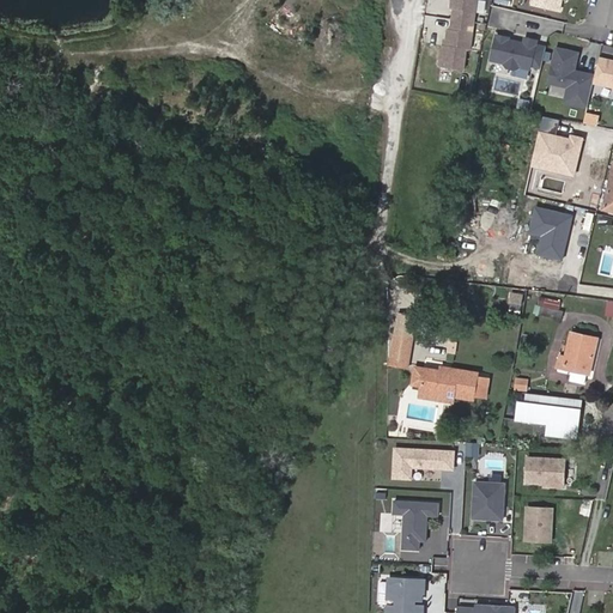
[(468,52),(475,0),(450,0),(449,8),(453,10),(449,30),(447,29),(444,46),(442,46),(438,67),(461,71),(465,50),(468,52)]
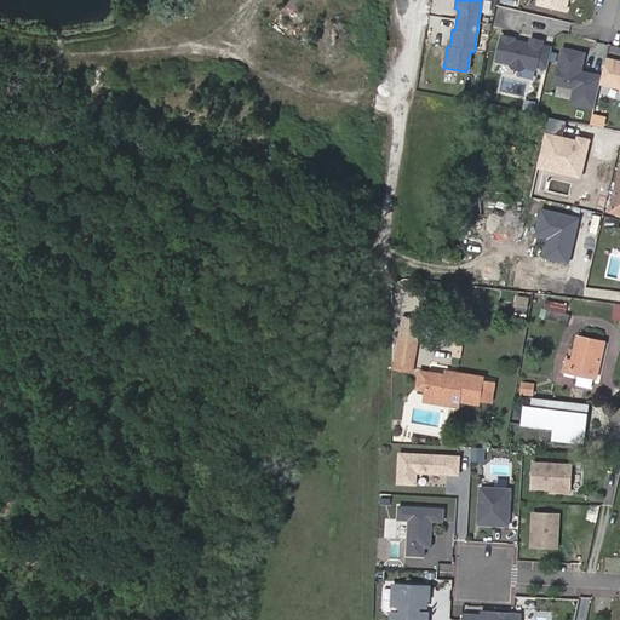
[(566,10),(567,0),(538,0),(538,4),(566,10)]
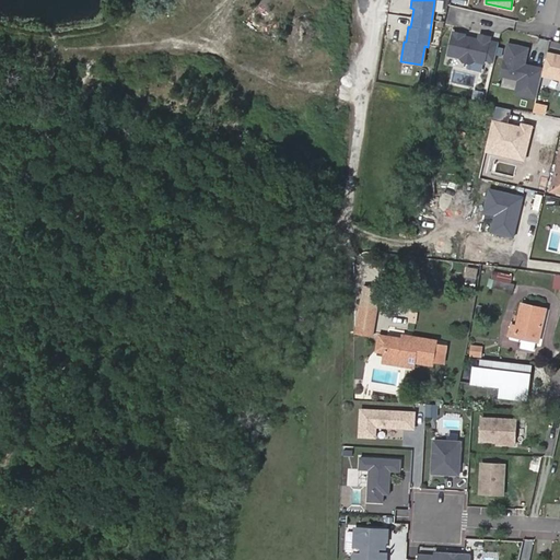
[(493,63),(498,44),(488,43),(489,38),(478,35),(476,43),(474,42),(474,41),(463,37),(463,36),(452,33),(446,56),(458,58),(462,62),(468,65),(474,61),(482,63),(483,61),(493,63)]
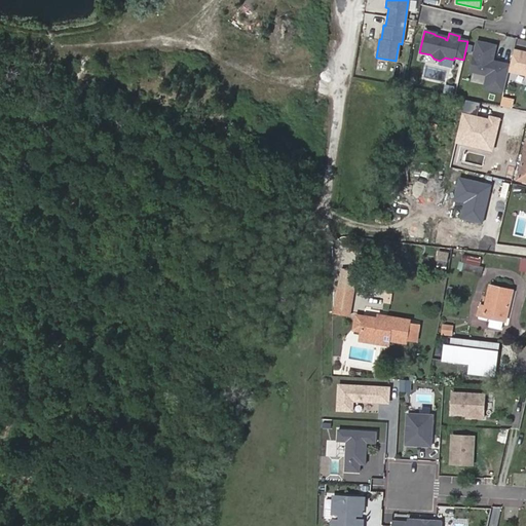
[(509,72),(510,66),(492,62),(495,46),(477,42),(471,72),(485,75),(482,88),(503,92),(509,72)]
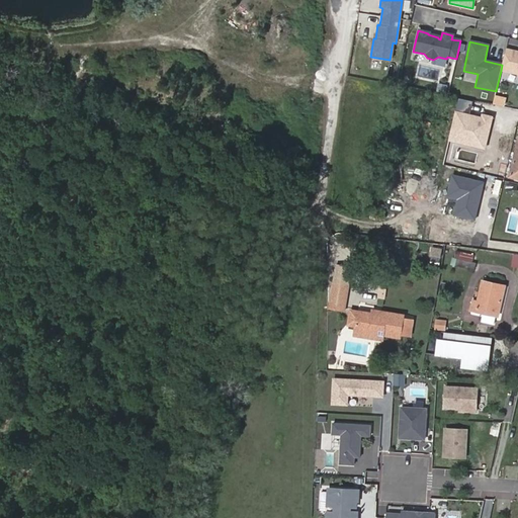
[(517,74),(517,53),(505,50),(502,65),(501,71),(517,74)]
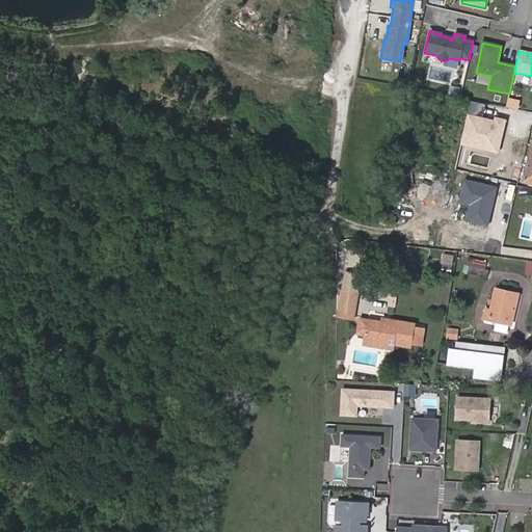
[(448,94),(458,95),(459,86),(449,84),(448,94)]
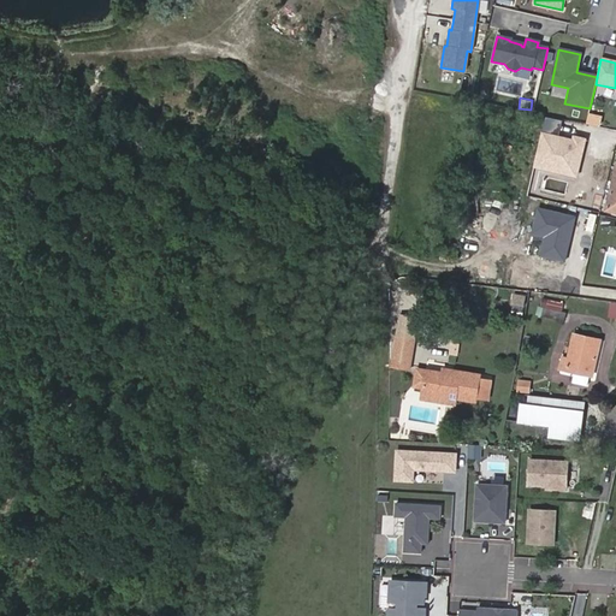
[(606,141),(587,137),(585,148),(604,152),(606,141)]
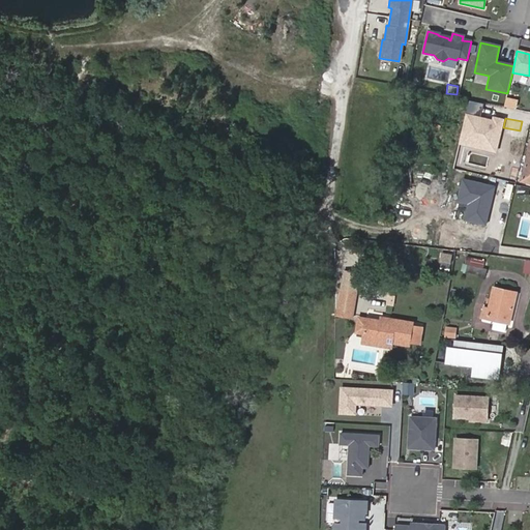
[(414,202),(406,200),(402,212),(410,215),(414,202)]
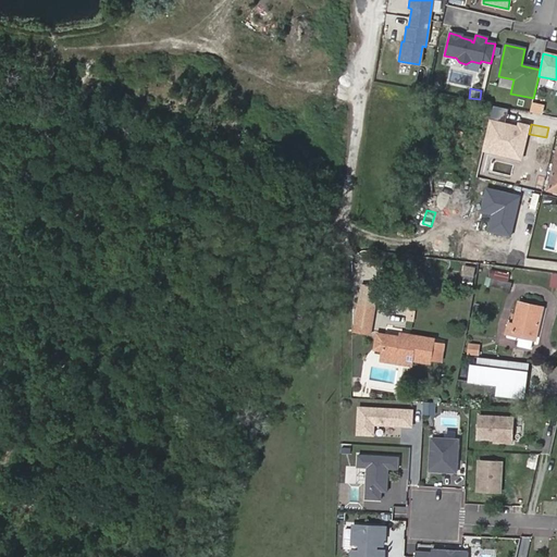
[(463,265),(461,275),(473,277),(474,267),(463,265)]
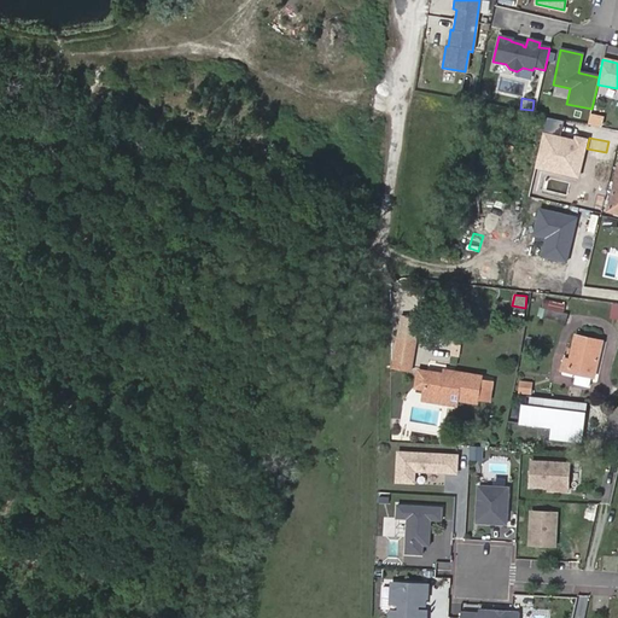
[(548,309),(564,313),(565,304),(549,301),(548,309)]
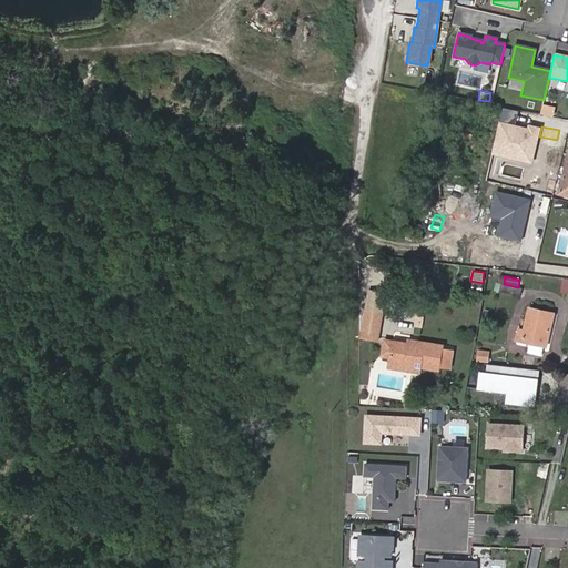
[(504,284),(501,284),(499,291),(520,296),(521,288),(518,287),(504,284)]
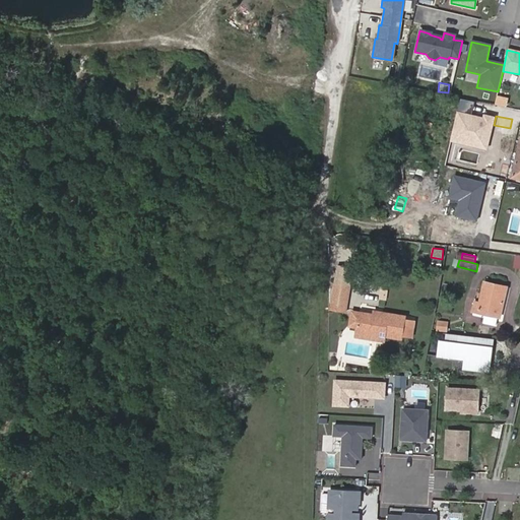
[(507,286),(484,281),(479,302),(474,301),(472,311),(500,316),(507,286)]
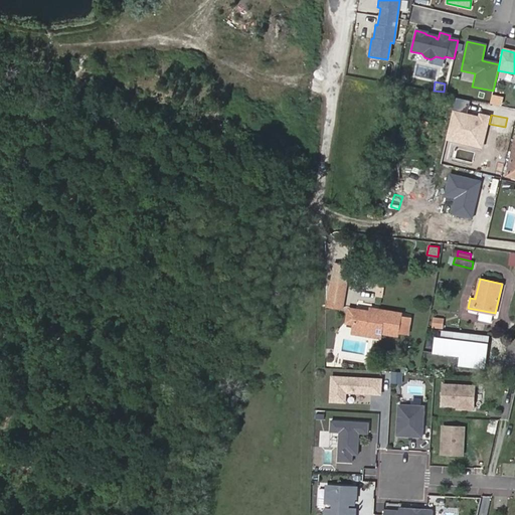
[(347,284),(331,281),(327,306),(342,308),(347,284)]
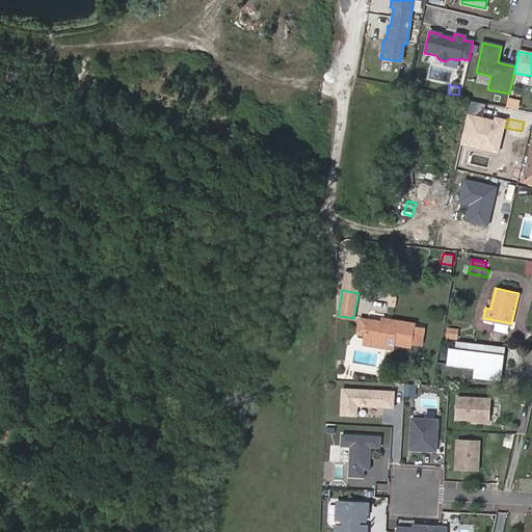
[(381,322),(360,318),(357,334),(365,335),(363,343),(394,349),(394,344),(410,347),(411,343),(422,344),(424,328),(414,326),(414,323),(382,318),(381,322)]
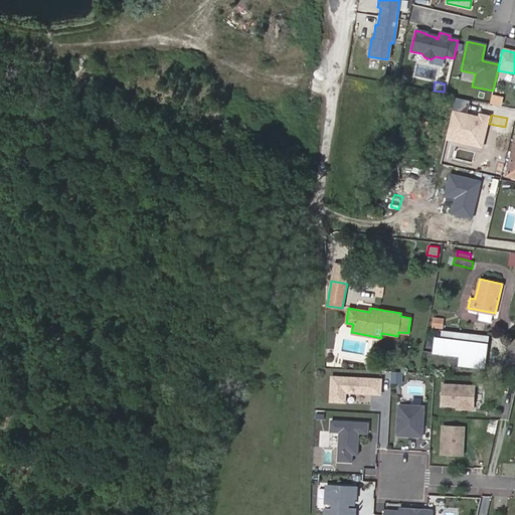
[(431,327),(443,328),(444,318),(432,317),(431,327)]
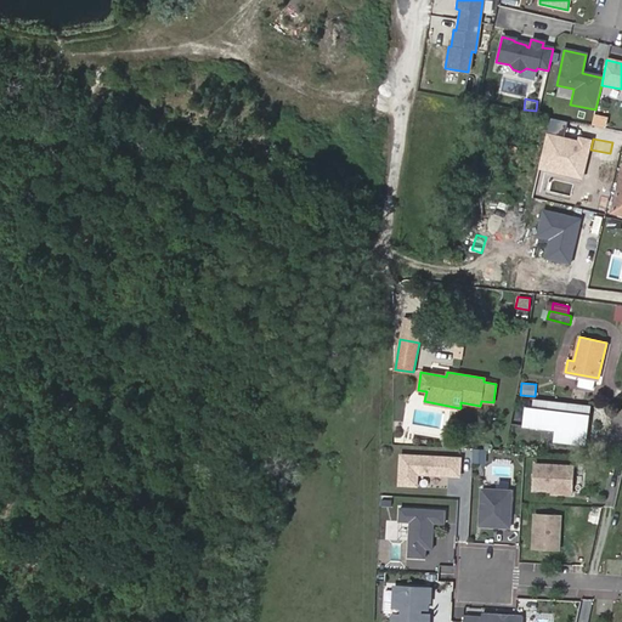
[(570,437),(586,439),(589,405),(535,399),(533,410),(527,410),(525,425),(558,429),(557,440),(569,441),(570,437)]
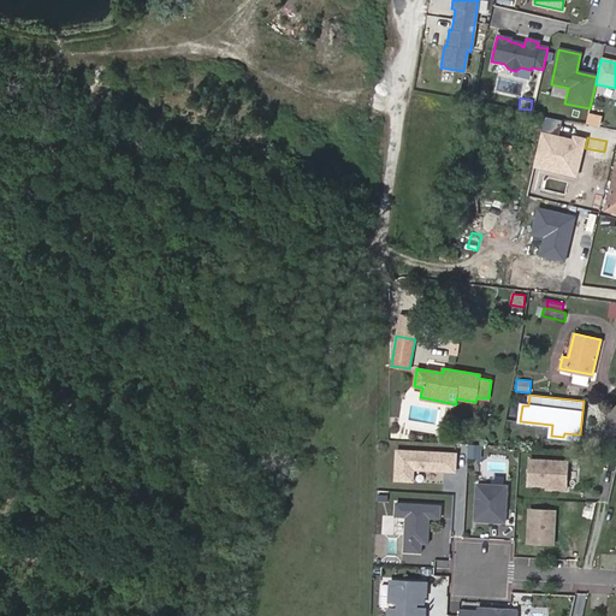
[(480,460),(481,446),(469,445),(468,458),(480,460)]
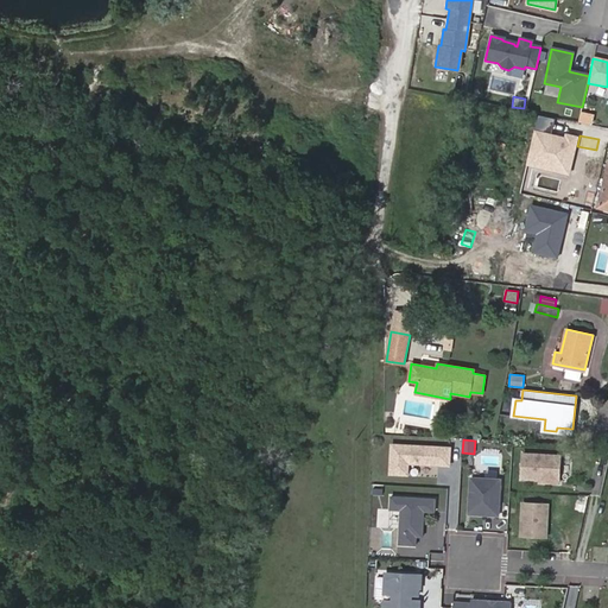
[(558,483),(561,456),(520,454),(519,481),(558,483)]
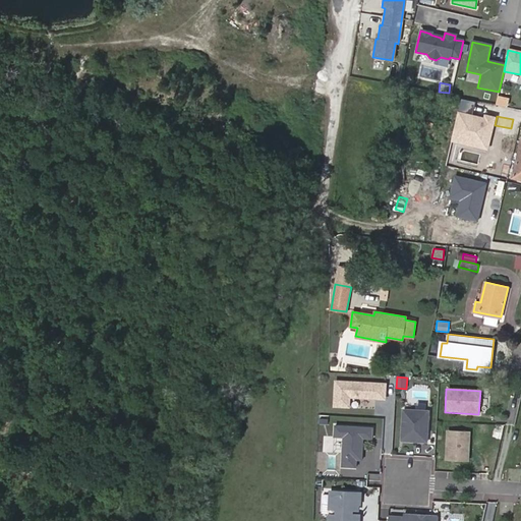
[(426,444),(428,412),(403,411),(401,442),(426,444)]
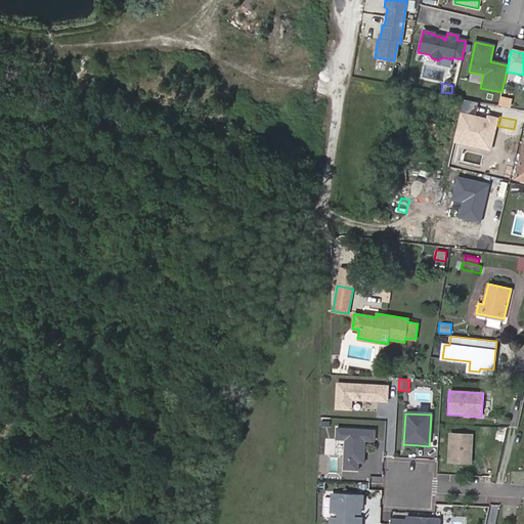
[(362,452),(362,443),(365,443),(365,439),(375,440),(376,429),(337,427),(337,438),(346,438),(344,468),(358,469),(359,461),(364,462),(365,452),(362,452)]
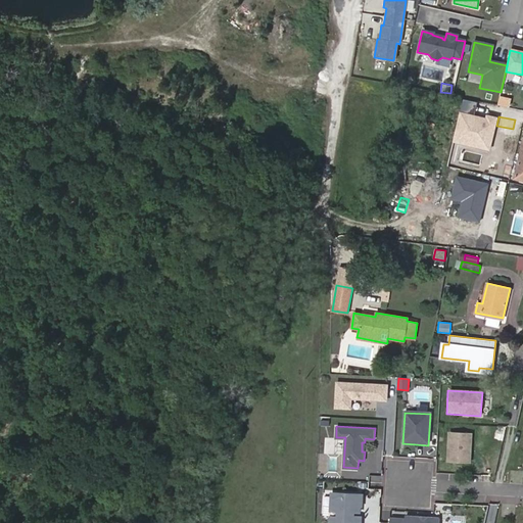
[(487,437),(488,427),(480,426),(479,436),(487,437)]
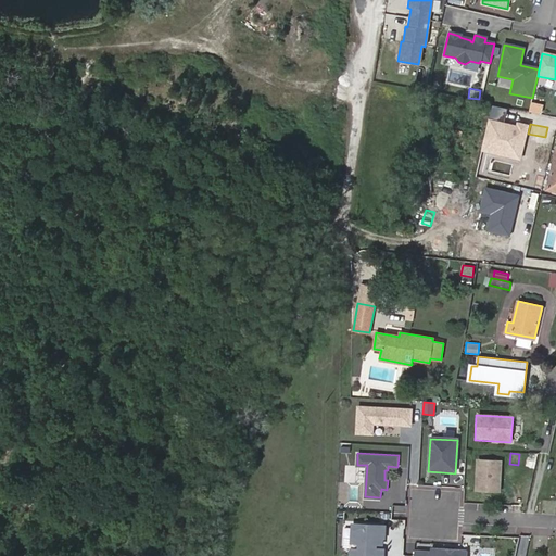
[(500,491),(501,460),(478,458),(476,490),(500,491)]
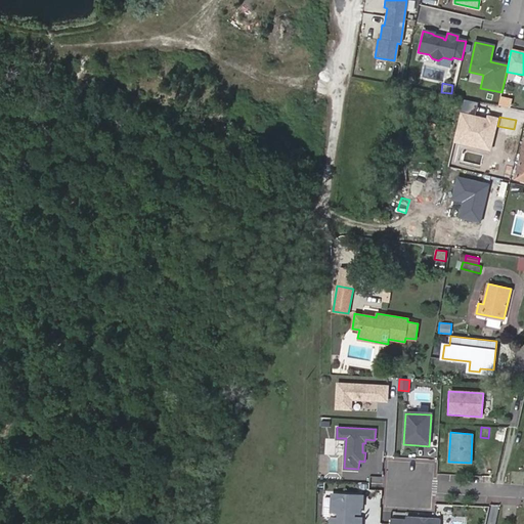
[(350,517),(350,512),(357,512),(357,506),(359,506),(359,495),(329,493),(326,523),(357,523),(358,518),(350,517)]
